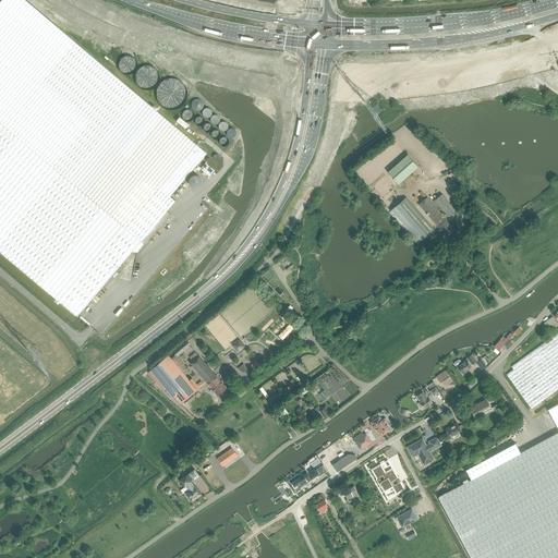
[(0,0),(0,252),(43,288),(177,129),(83,49),(25,0),(0,0)]
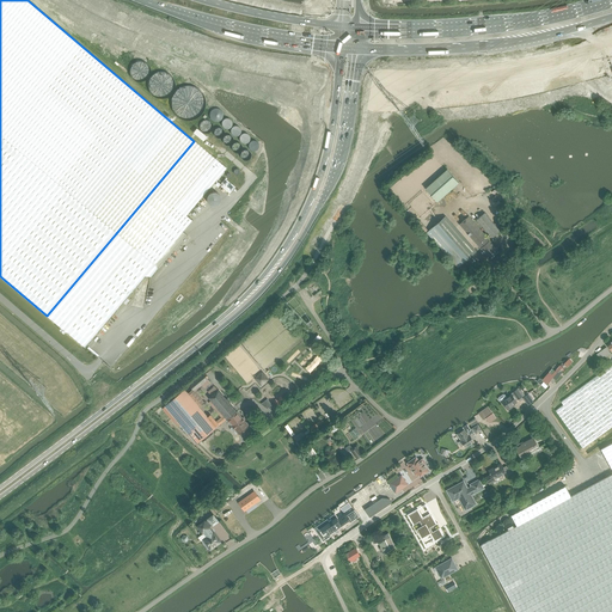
[(222,115),(222,114),(222,112),(221,111),(221,110),(219,109),(216,108),(215,108),(213,109),(212,110),(210,111),(210,112),(209,115),(209,116),(210,117),(212,120),(213,120),(214,121),(216,121),(218,121),(219,121),(221,120),(222,117),(222,116),(222,115)]
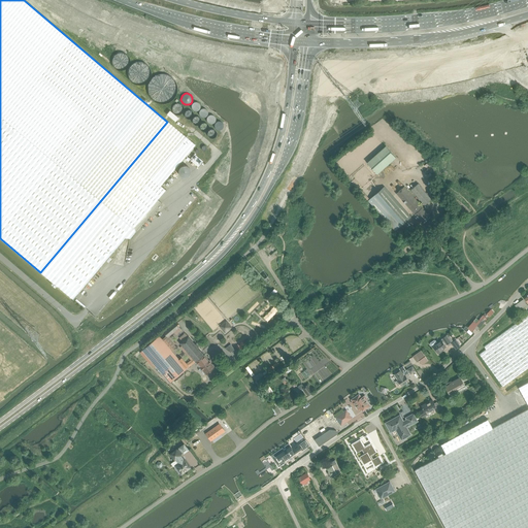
[(184,109),(184,107),(182,105),(180,104),(179,103),(177,103),(175,104),(174,104),(173,105),(173,106),(172,107),(172,109),(172,110),(172,111),(174,113),(175,114),(177,114),(178,114),(180,114),(182,113),(183,111),(184,110),(184,109)]
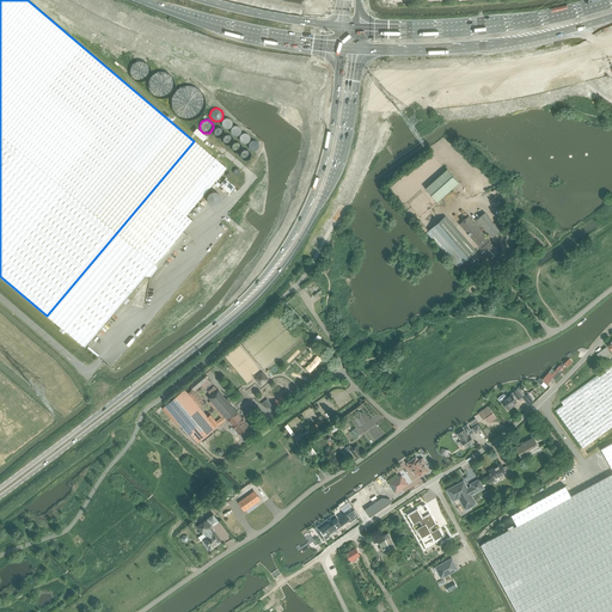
[(203,141),(207,136),(196,128),(193,133),(203,141)]
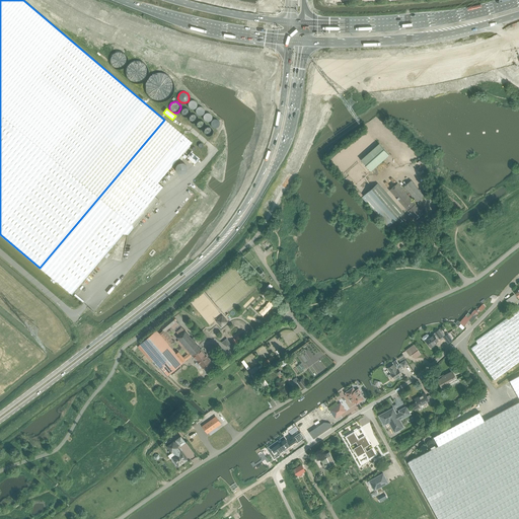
[(164,120),(40,268),(72,295),(74,292),(116,242),(123,234),(128,235),(158,199),(155,196),(157,193),(162,187),(157,182),(192,142),(181,134),(164,120)]
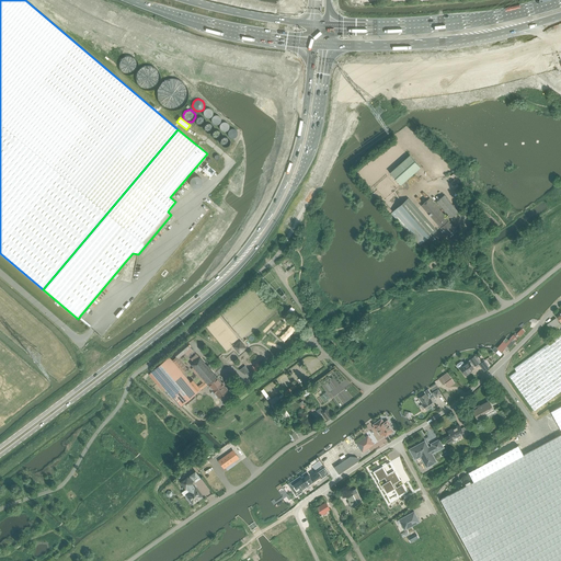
[(401,185),(421,167),(410,155),(390,173),(401,185)]
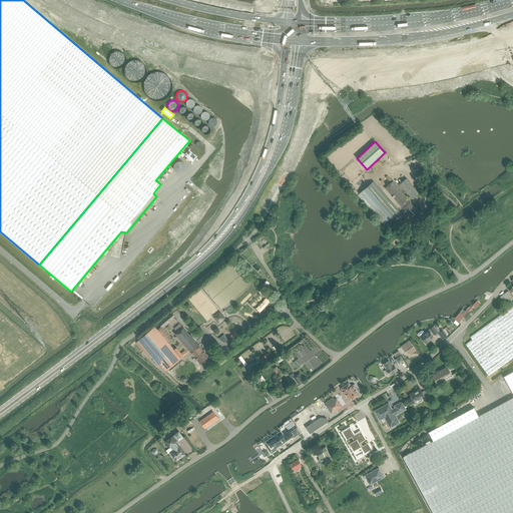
[(187,149),(184,154),(191,159),(194,155),(187,149)]
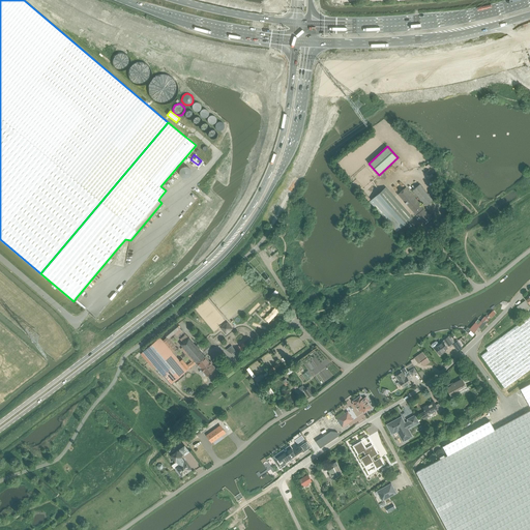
[(172,176),(165,184),(169,187),(175,179),(172,176)]
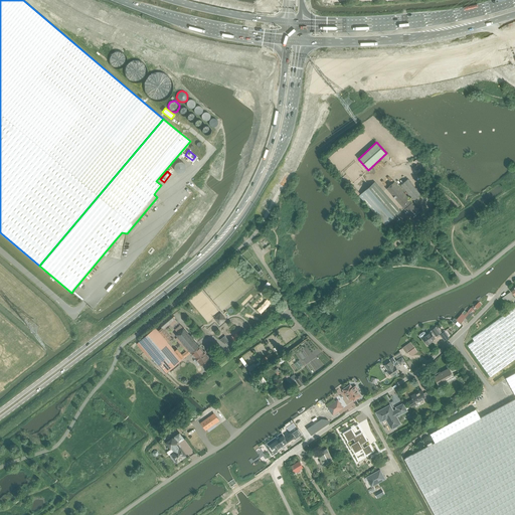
[(414,200),(420,194),(407,179),(401,184),(414,200)]
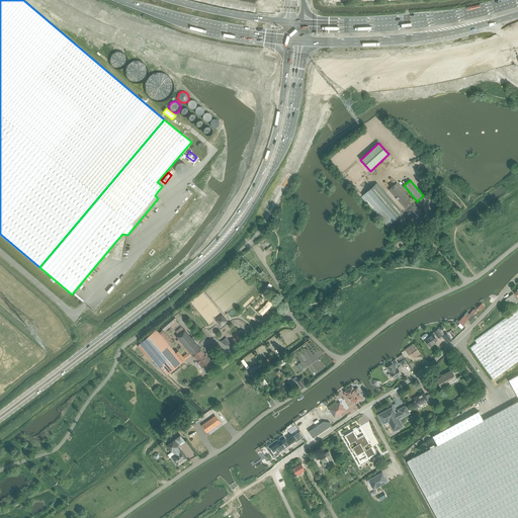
[(362,195),(361,196),(387,227),(390,225),(407,210),(414,219),(422,212),(397,182),(384,193),(380,188),(376,183),(363,195),(362,195)]
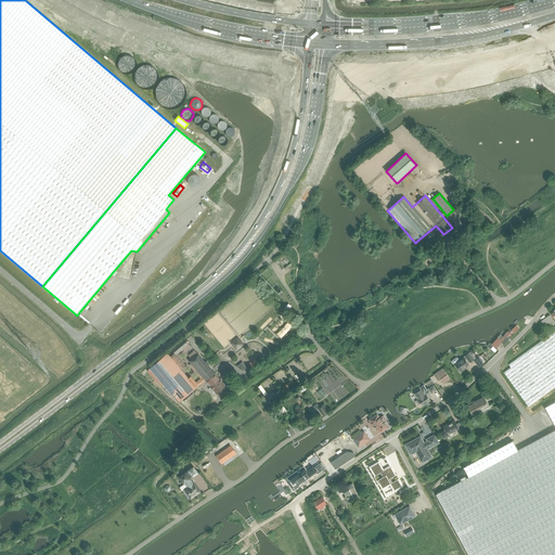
[(379,199),(378,201),(387,210),(388,209),(389,209),(379,199)]
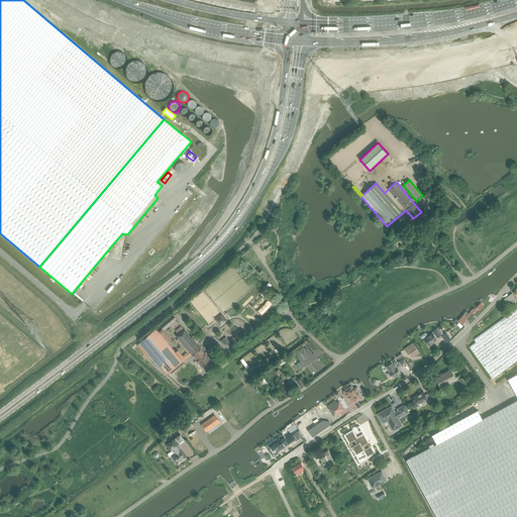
[(508,305),(516,299),(512,293),(504,299),(508,305)]
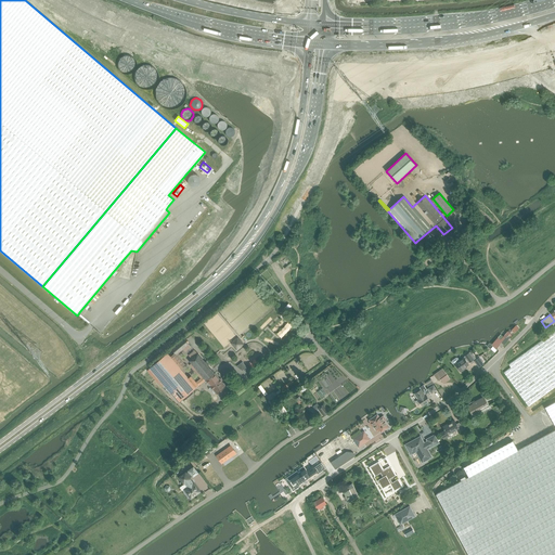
[(511,366),(503,372),(528,405),(550,390),(554,386),(554,331),(508,363),(511,366)]
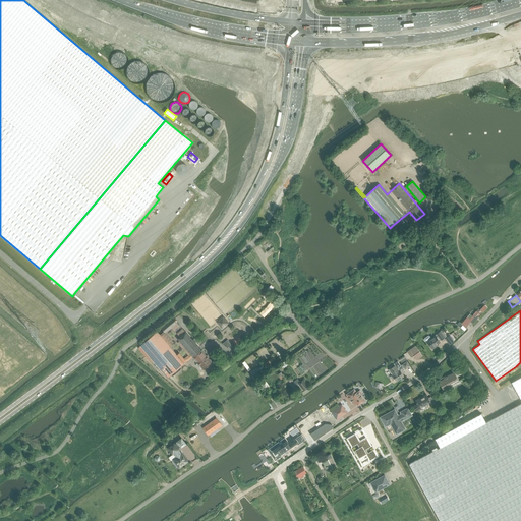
[(471,325),(480,314),(477,311),(471,317),(470,316),(468,317),(467,316),(462,324),(466,327),(469,324),(471,325)]
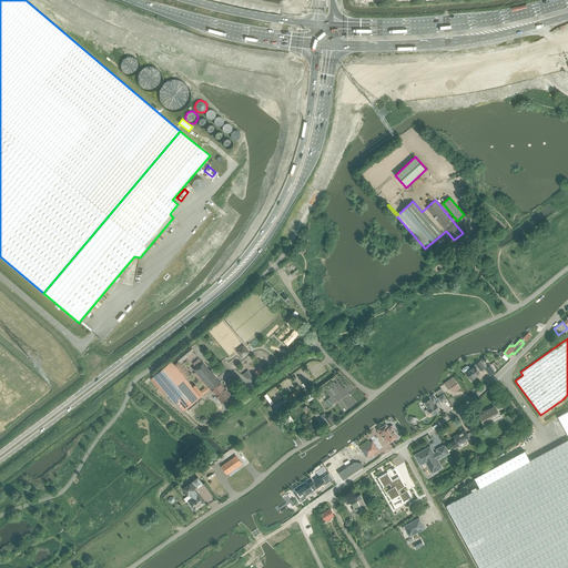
[(235,352),(242,358),(249,352),(244,346),(243,345),(235,352)]
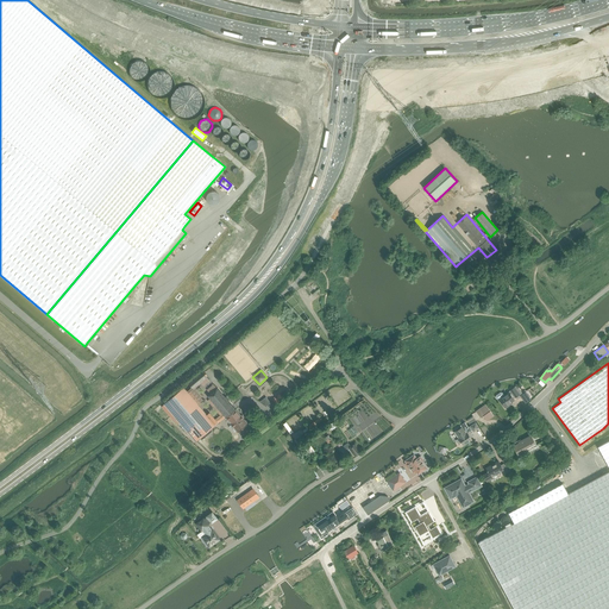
[(189,384),(193,389),(194,389),(207,377),(203,372),(189,384)]
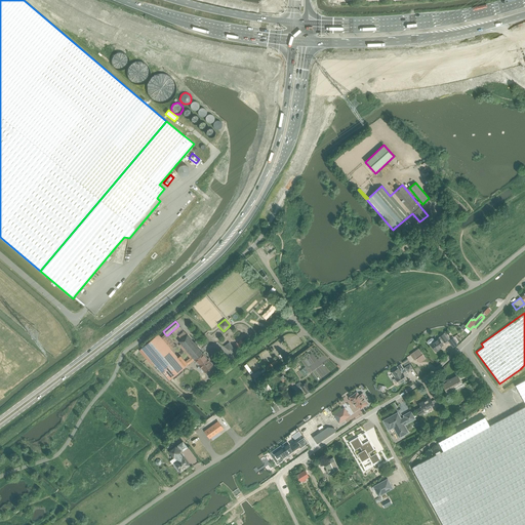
[(142,349),(139,351),(149,362),(153,367),(154,366),(156,364),(161,370),(169,380),(186,367),(185,366),(188,363),(186,361),(180,355),(177,358),(170,349),(174,345),(167,336),(167,335),(166,335),(162,338),(158,334),(142,349)]
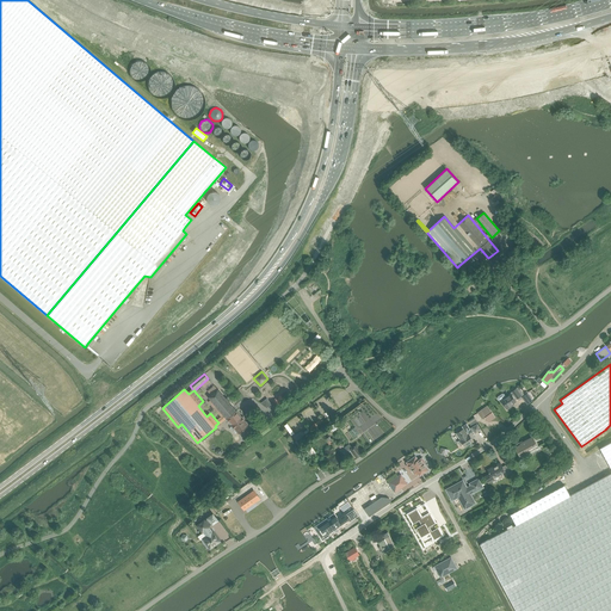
[(239,433),(250,424),(236,409),(236,411),(218,389),(208,397),(227,418),(226,419),(228,420),(227,423),(229,425),(232,424),(239,433)]
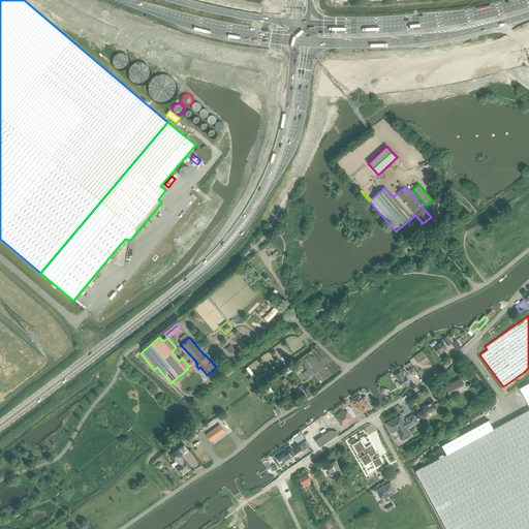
[(431,343),(431,345),(432,346),(433,347),(438,354),(441,352),(442,351),(442,350),(446,347),(445,345),(446,344),(447,345),(450,343),(446,337),(443,339),(444,341),(442,342),(442,341),(437,344),(437,342),(437,341),(435,341),(431,343)]
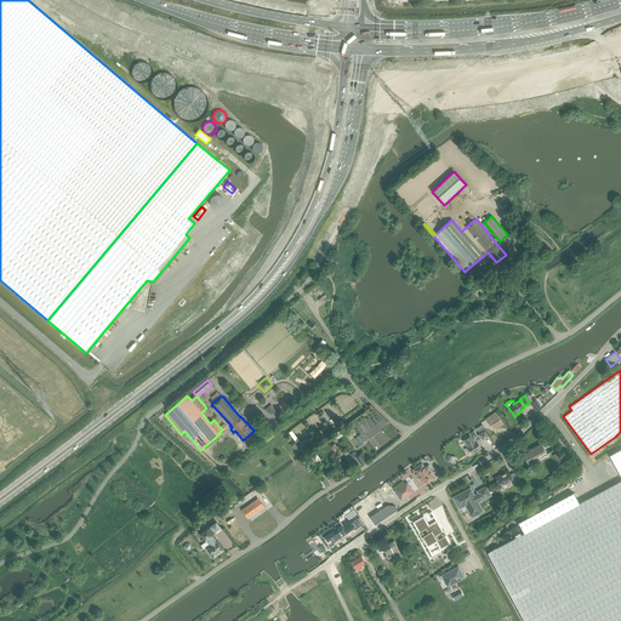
[(286,403),(279,408),(283,414),(290,408),(286,403)]
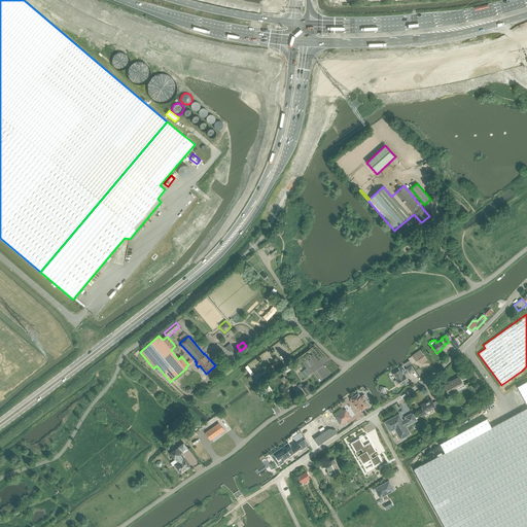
[(421,364),(427,360),(420,350),(412,356),(416,361),(418,359),(421,364)]
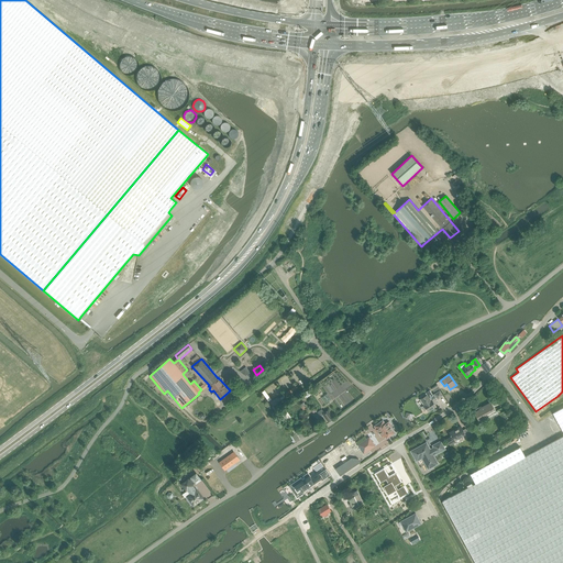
[(312,394),(309,389),(300,396),(295,400),(297,403),(301,399),(306,396),(307,397),(312,394)]
